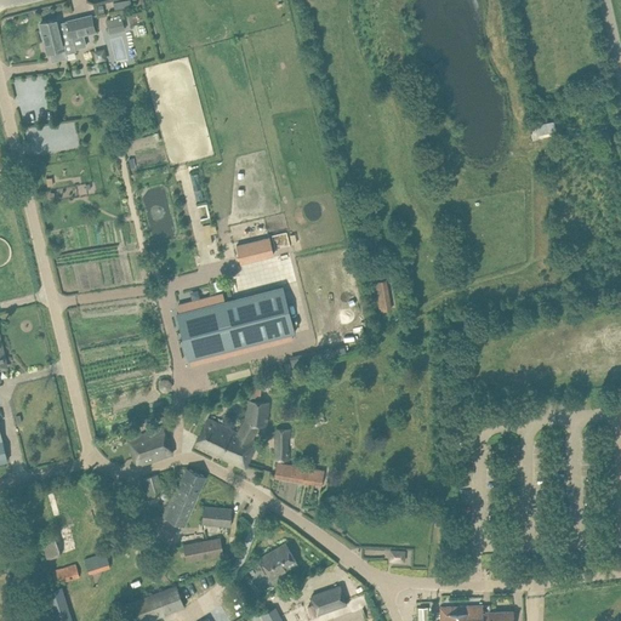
[(57,20),(40,23),(47,52),(49,52),(52,62),(67,58),(66,52),(75,51),(72,38),(95,32),(91,15),(67,21),(67,22),(58,24),(57,20)]
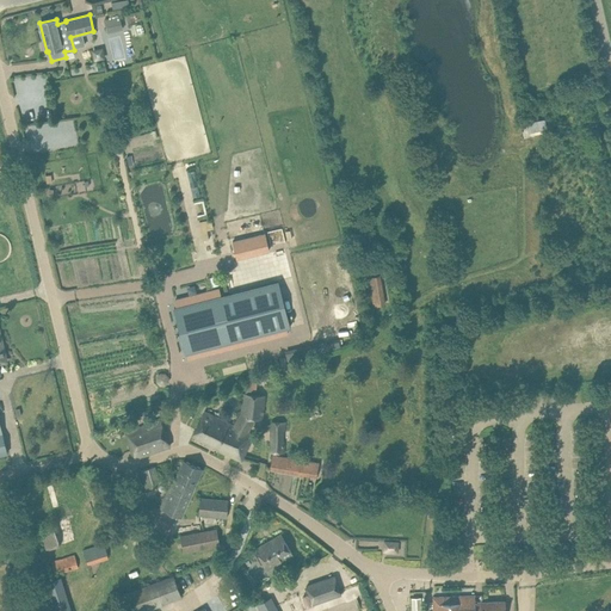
[(119,16),(104,19),(106,34),(123,29),(119,16)]
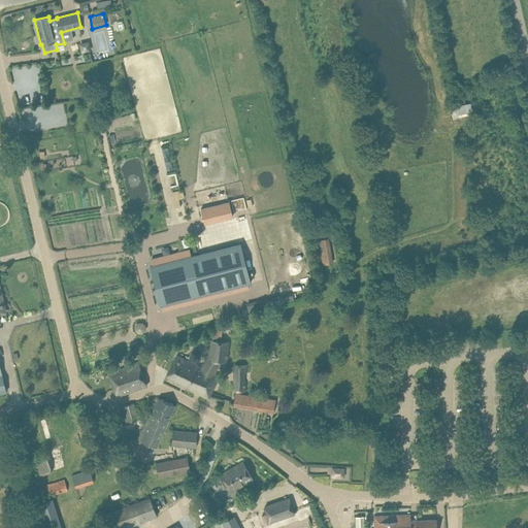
[(80,42),(84,52),(92,50),(90,40),(80,42)]
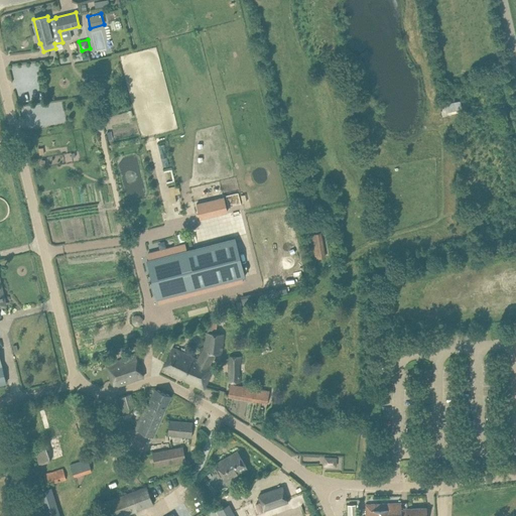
[(448,103),(449,114),(465,112),(463,101),(448,103)]
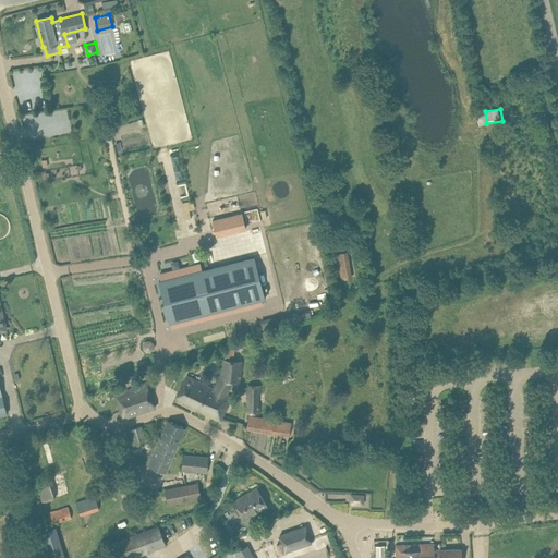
[(219,235),(251,229),(246,211),(215,218),(219,235)]
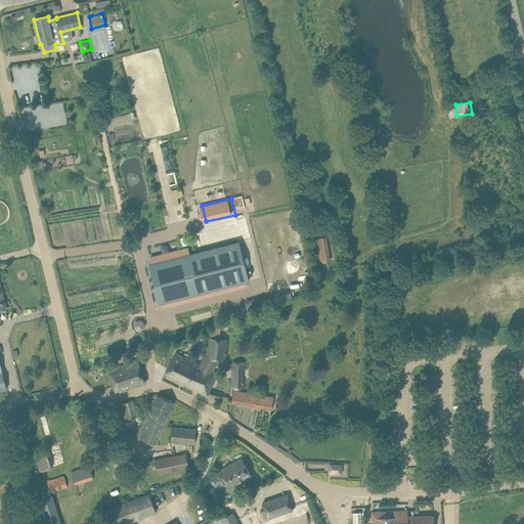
[(179,246),(189,245),(188,236),(178,237),(179,246)]
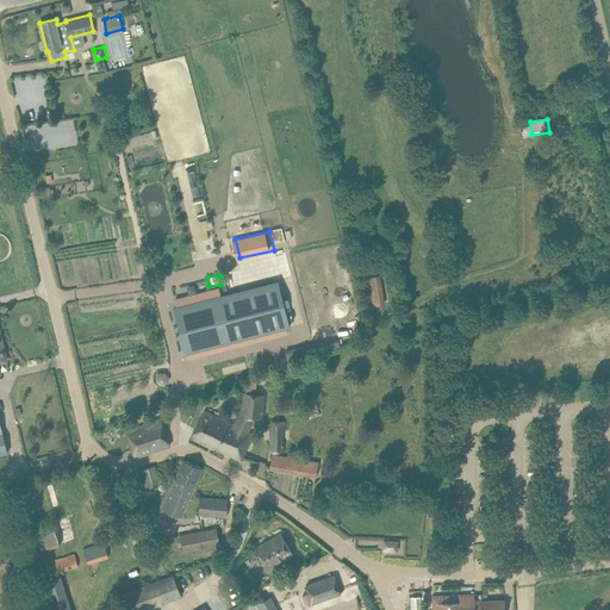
[(380,275),(366,278),(371,306),(385,304),(380,275)]
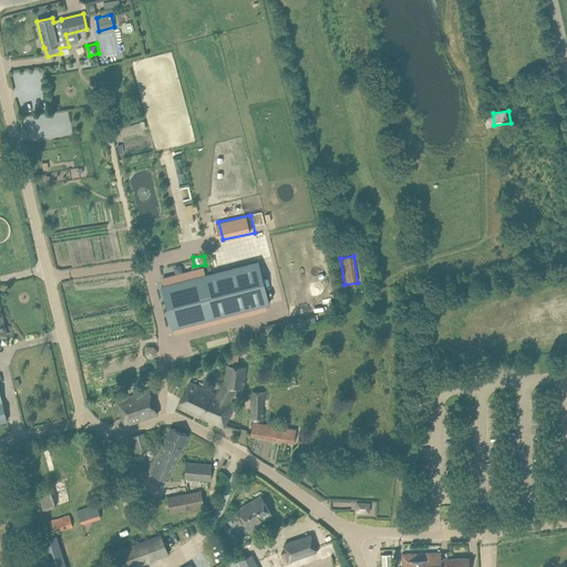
[(258,261),(162,287),(173,328),(269,303),(258,261)]
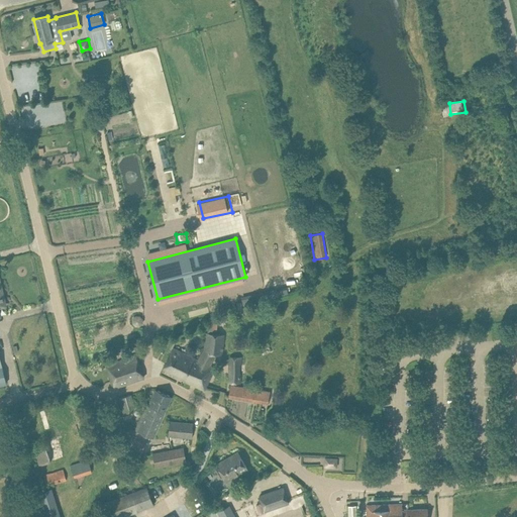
[(133,319),(133,323),(135,326),(139,326),(142,323),(142,319),(139,317),(135,317),(133,319)]
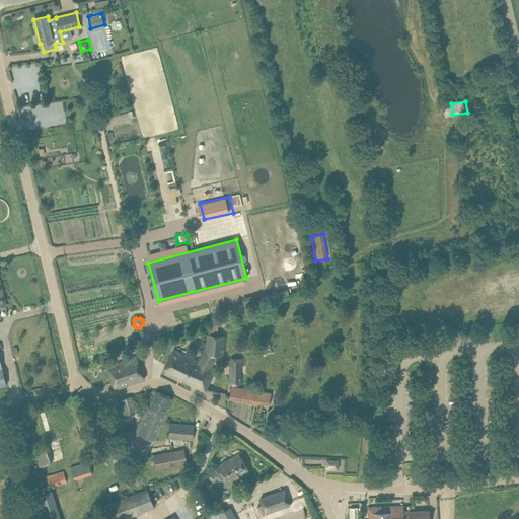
[(214,374),(216,369),(210,367),(216,355),(223,356),(225,336),(206,334),(204,346),(203,354),(204,354),(200,362),(174,349),(171,354),(168,361),(163,370),(183,380),(183,381),(205,391),(210,382),(214,374)]
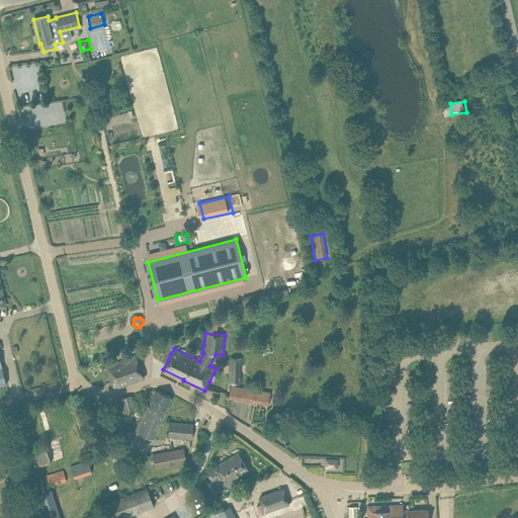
[(231,358),(230,358),(229,382),(241,383),(241,358),(239,358),(239,348),(231,348),(231,358)]
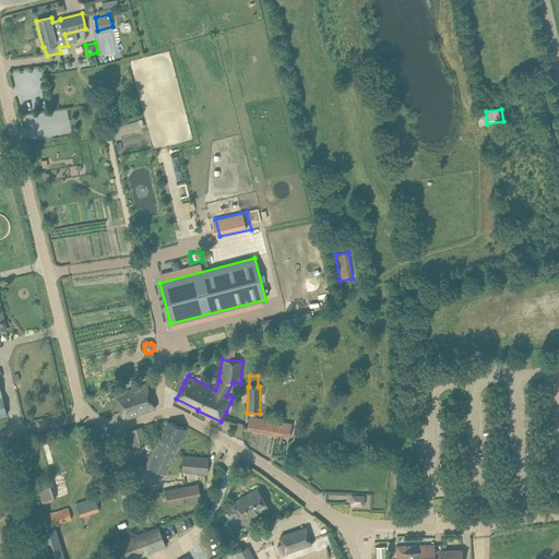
[(155,407),(146,383),(115,396),(122,419),(155,407)]
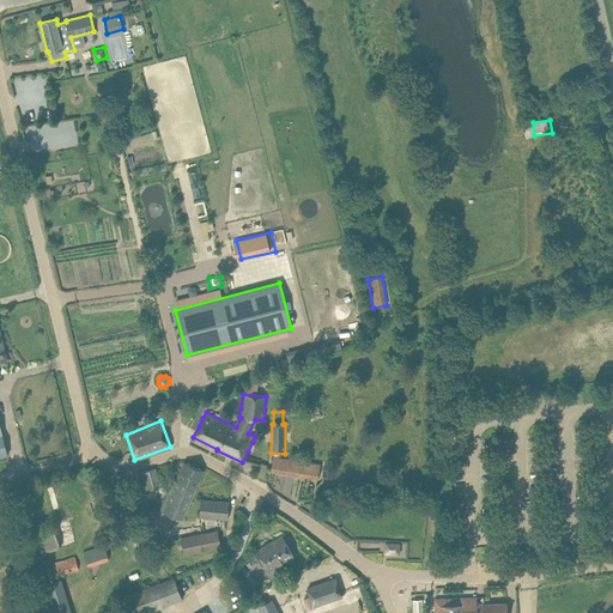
[(317,479),(320,467),(320,465),(273,457),(271,471),(317,479)]
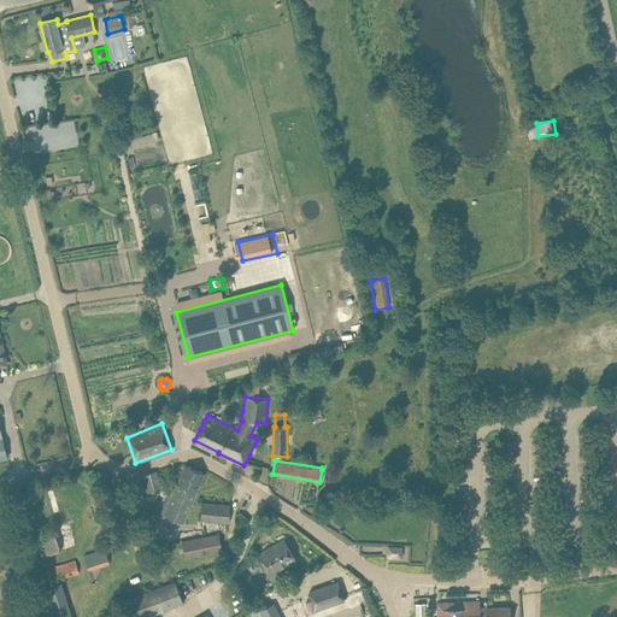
[(205,474),(186,464),(177,485),(175,483),(162,513),(183,523),(205,474)]
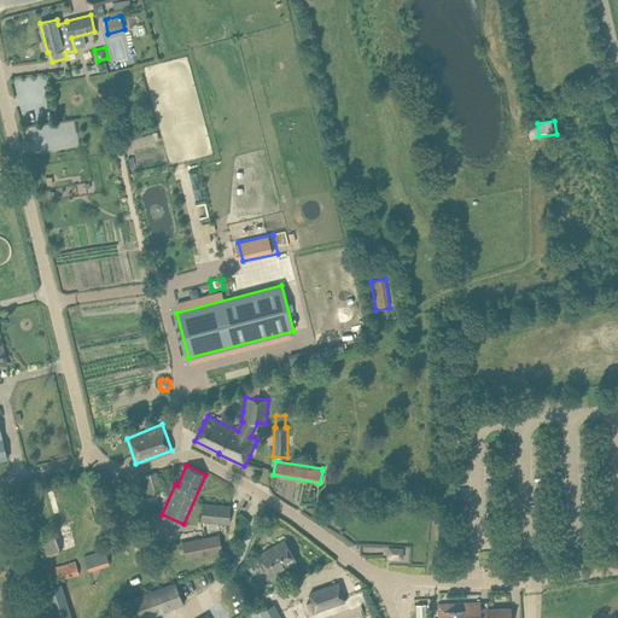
[(162,487),(161,483),(157,472),(141,477),(147,495),(153,493),(152,489),(162,487)]
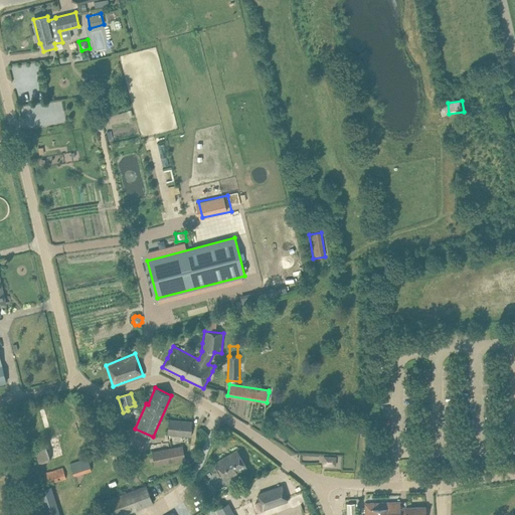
[(191,422),(169,420),(168,434),(190,436),(191,422)]
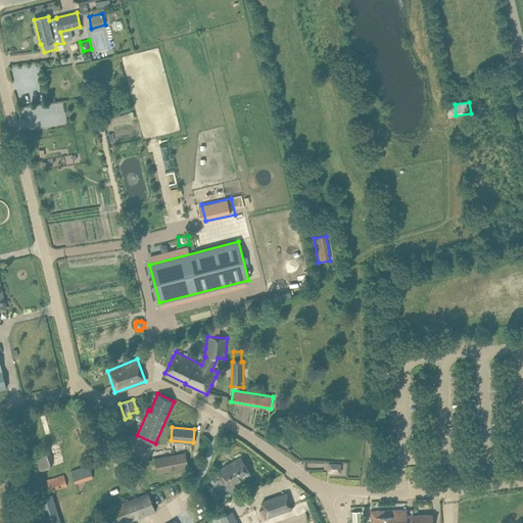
[(45,447),(34,452),(40,471),(51,467),(45,447)]
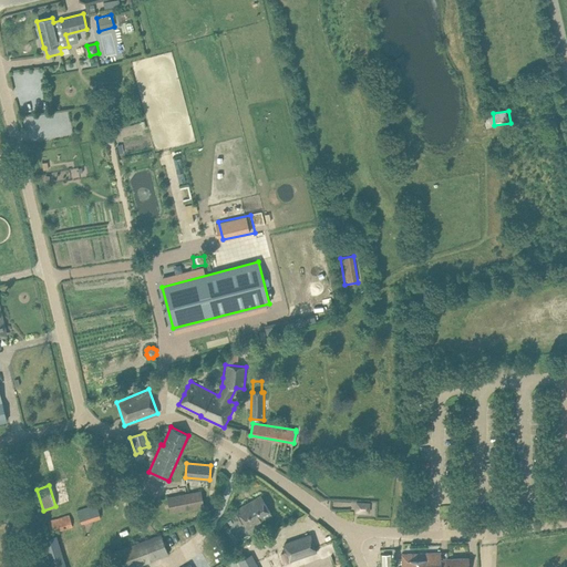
[(204,506),(200,492),(167,498),(171,513),(204,506)]
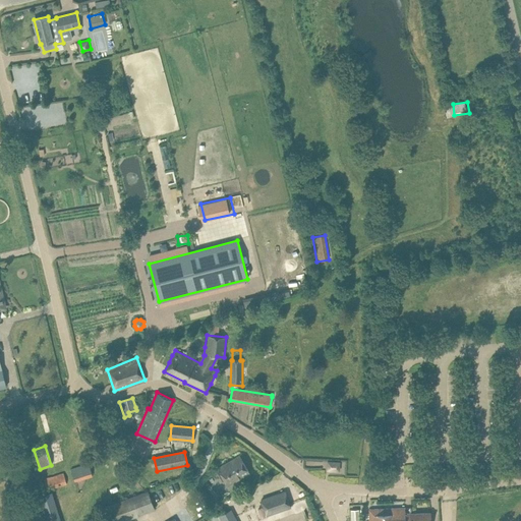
[(222,474),(228,484),(248,472),(239,456),(219,468),(219,469),(217,470),(220,475),(222,474)]
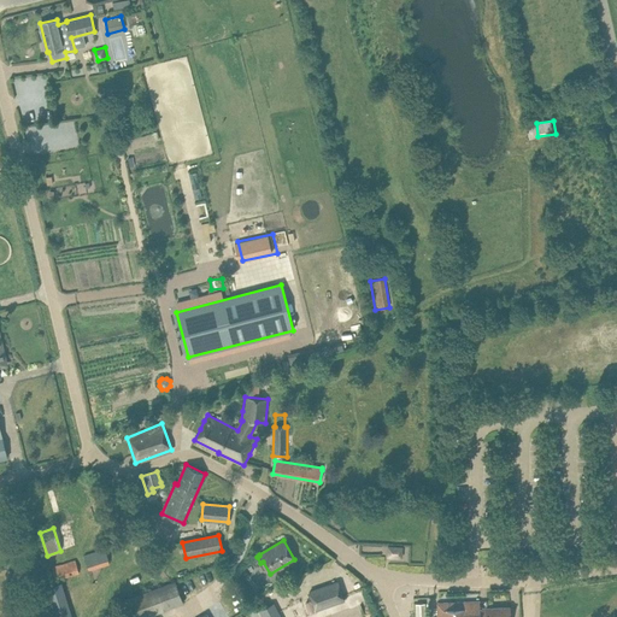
[(109,563),(104,550),(83,556),(88,569),(109,563)]
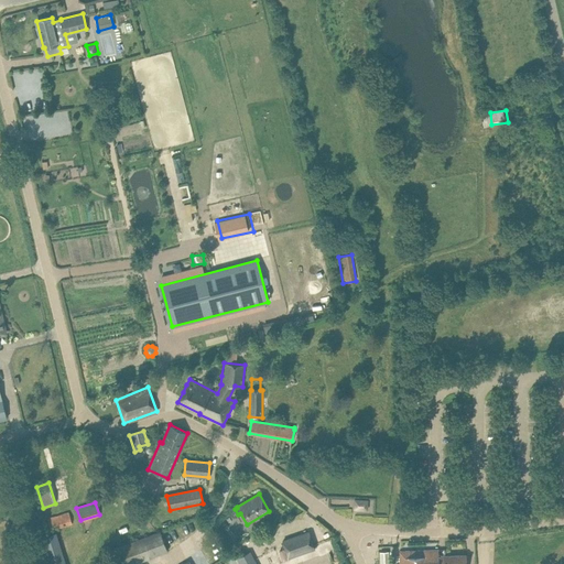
[(51,530),(72,523),(68,512),(47,519),(51,530)]
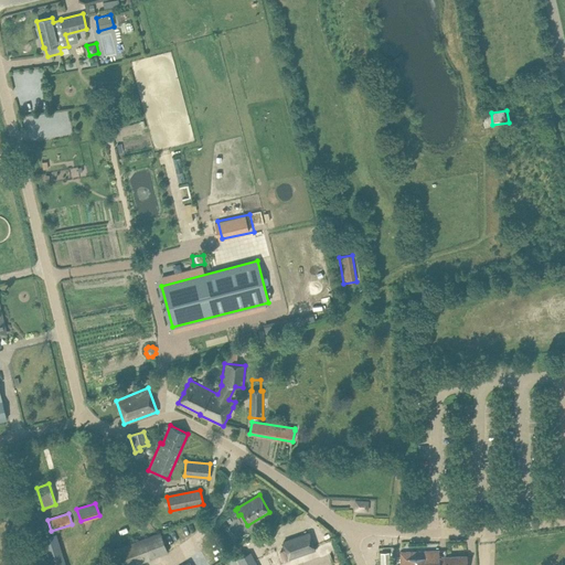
[(160,531),(155,533),(114,548),(119,564),(130,564),(168,552),(160,531)]
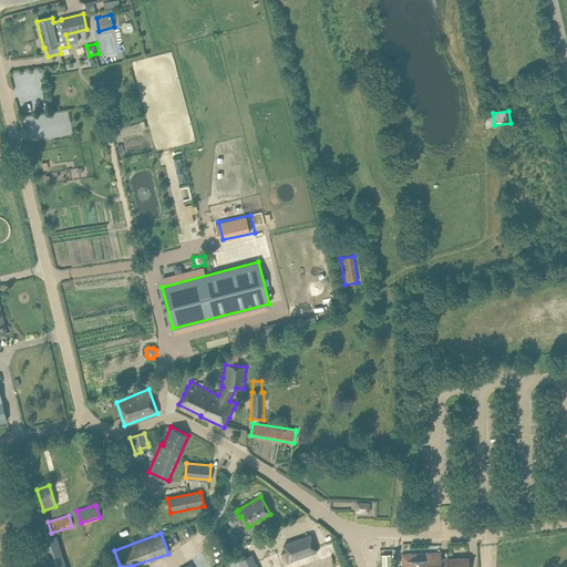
[(310,535),(284,544),(289,560),(317,552),(310,535)]
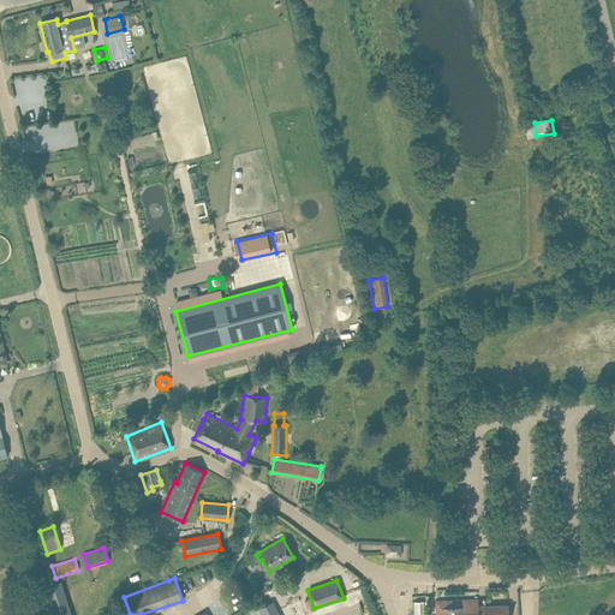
[(40,614),(71,614),(61,581),(33,590),(40,614)]
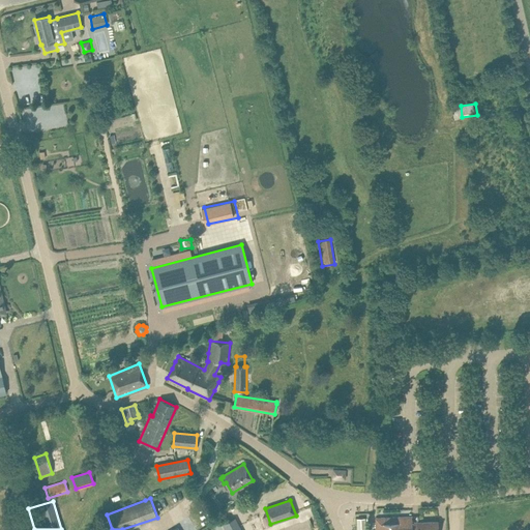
[(412,529),(412,522),(412,517),(376,518),(376,529),(412,529)]
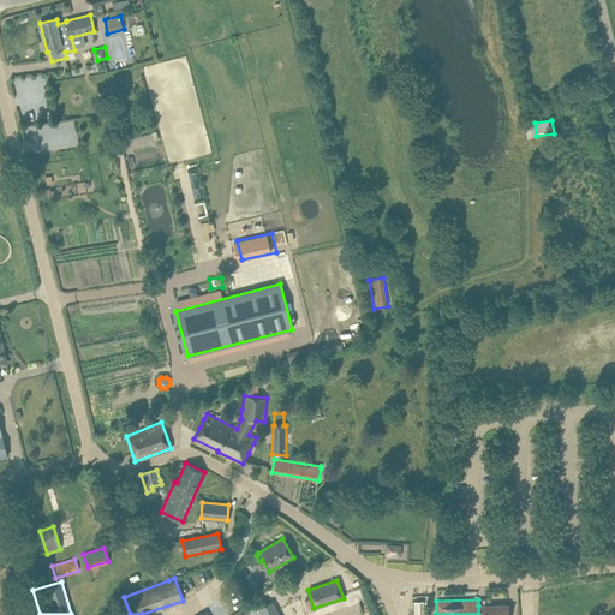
[(273,601),(260,608),(262,614),(272,614),(272,613),(278,609),(273,601)]
